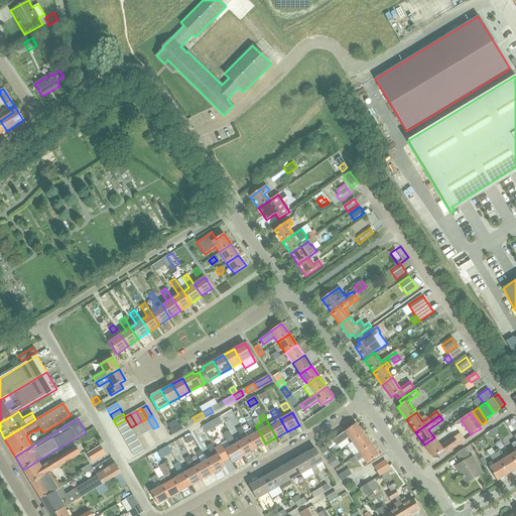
[(141,421),(148,431),(153,428),(147,418),(141,421)]
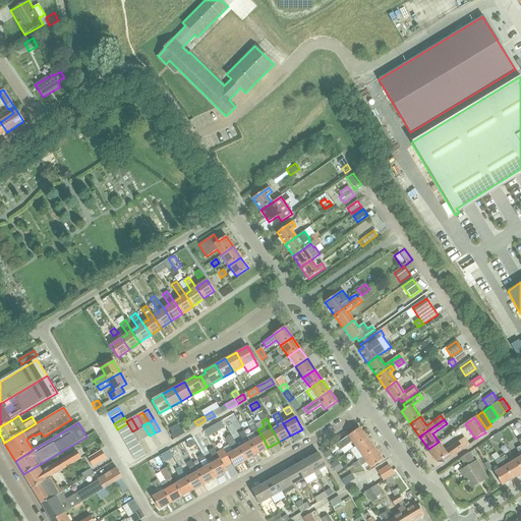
[(127,423),(117,429),(120,435),(130,428),(129,426),(127,423)]
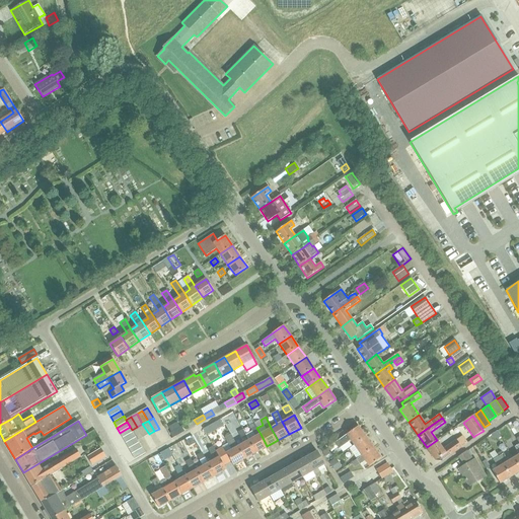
[(181,427),(183,431),(193,426),(191,422),(181,427)]
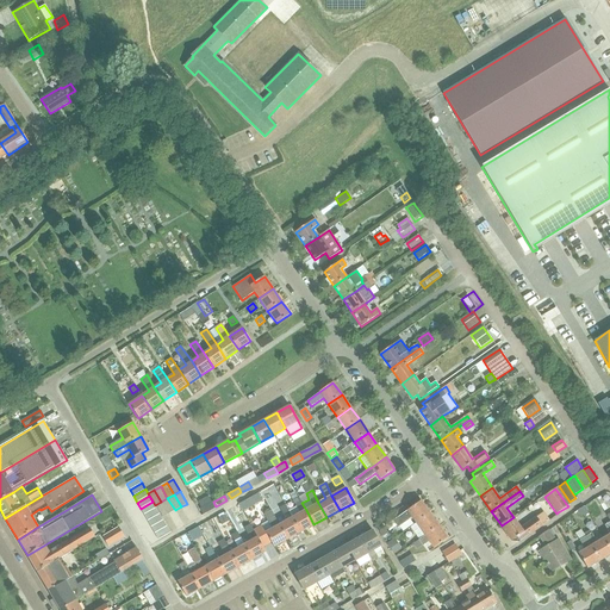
[(296,506),(288,510),(290,512),(292,517),(293,517),(302,531),(313,524),(306,510),(302,503),(299,497),(293,500),(296,506)]
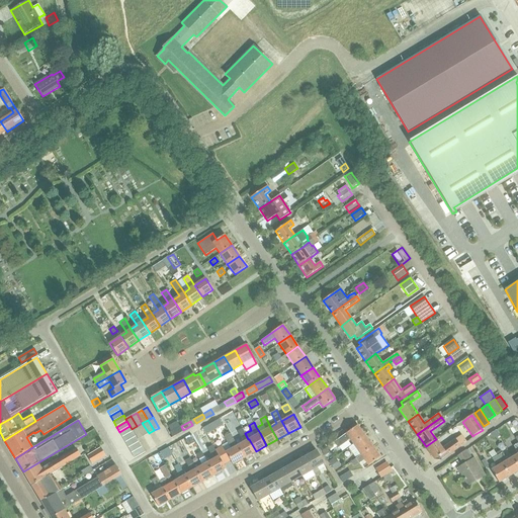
[(137,426),(143,436),(149,433),(142,423),(137,426)]
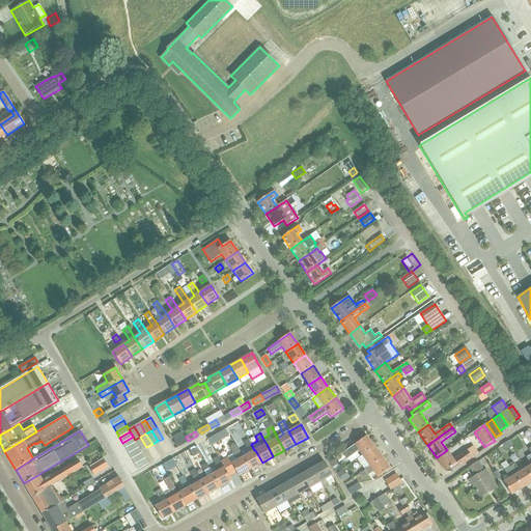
[(344,451),(341,453),(346,459),(359,451),(362,455),(374,447),(366,436),(344,451)]
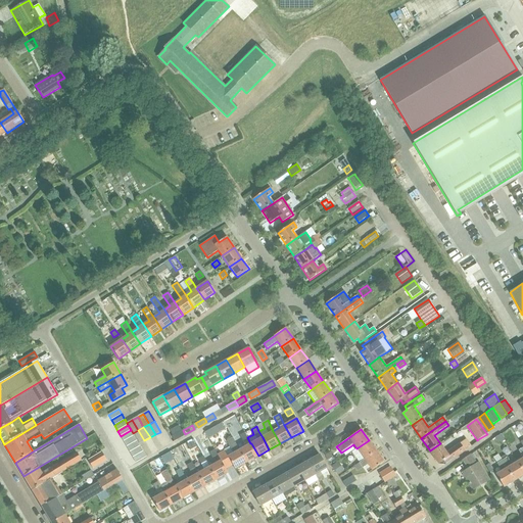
[(131,430),(121,436),(123,441),(134,435),(132,433),(131,430)]
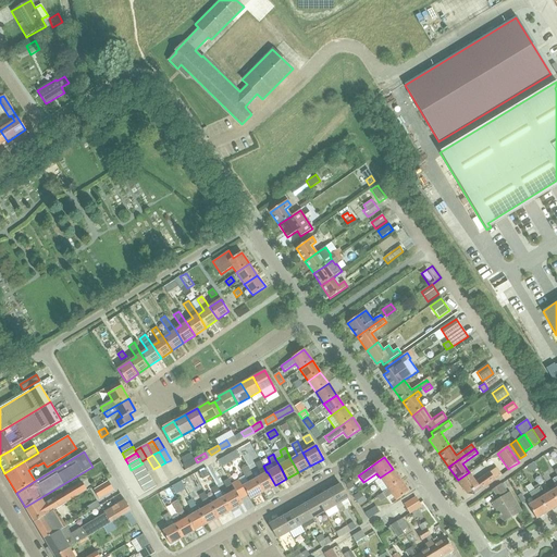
[(147,458),(141,461),(148,472),(153,469),(147,458)]
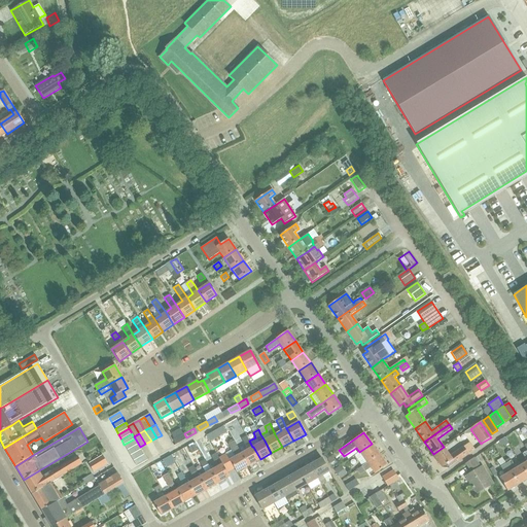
[(186,437),(184,433),(175,438),(178,443),(186,437)]
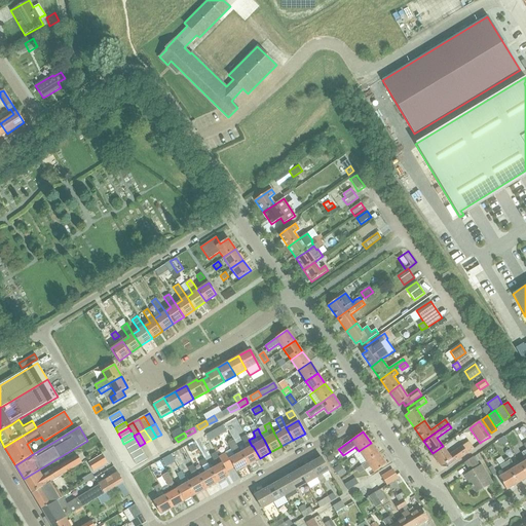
[(135,438),(123,444),(126,449),(138,443),(136,440),(135,438)]
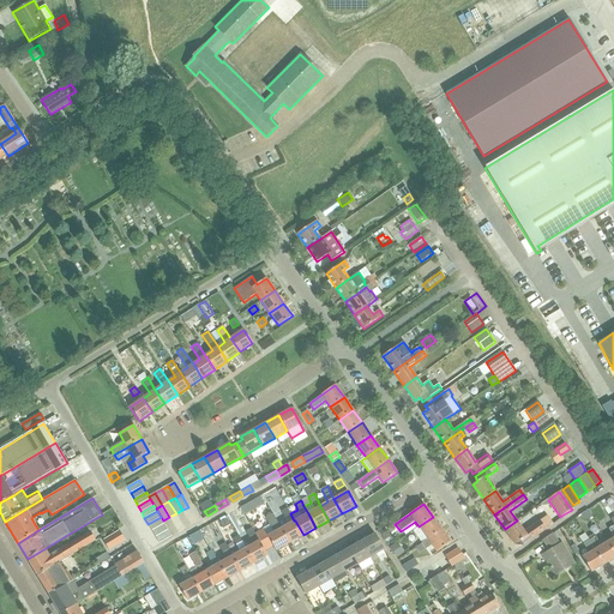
[(262,530),(256,534),(256,535),(259,541),(264,551),(272,546),(276,551),(289,543),(281,528),(272,513),(265,518),(270,525),(262,530)]
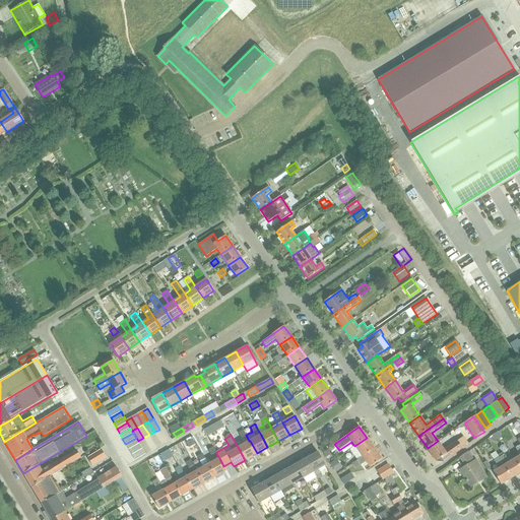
[(136,438),(125,444),(128,450),(139,444),(137,440),(136,438)]
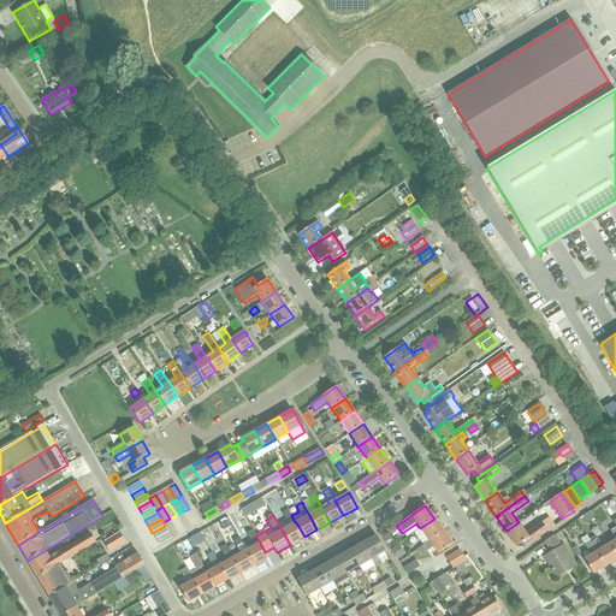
[(424,545),(443,531),(434,519),(420,528),(414,532),(424,545)]
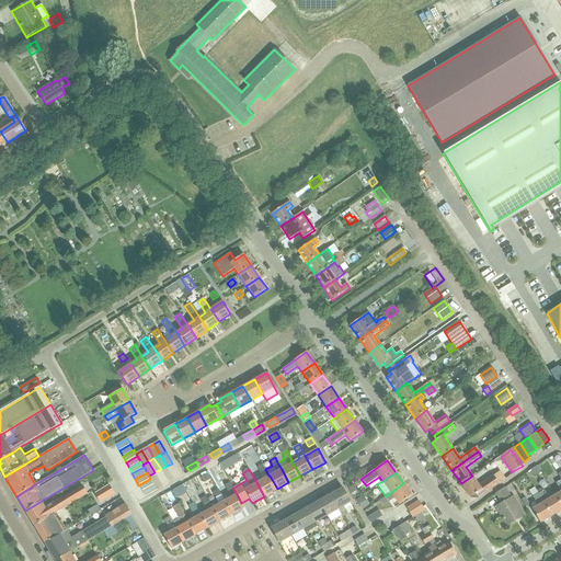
[(206,473),(199,477),(203,482),(209,479),(206,473)]
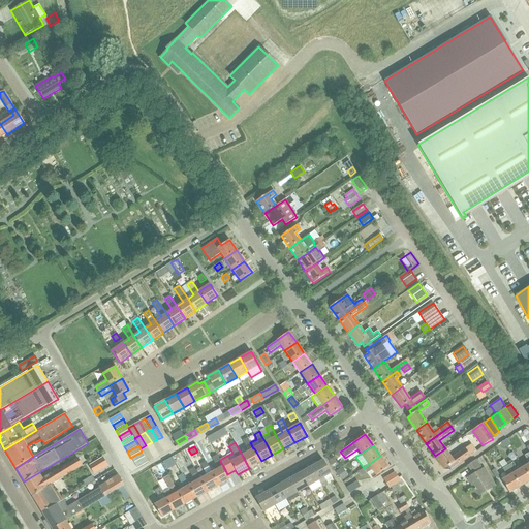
[(253,448),(242,455),(249,468),(261,461),(254,448),(253,448)]
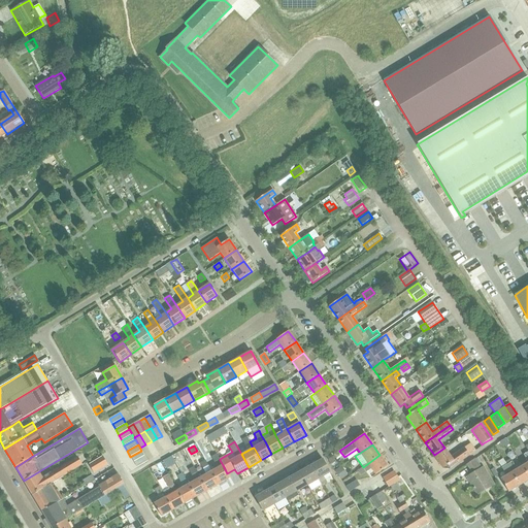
[(444,448),(434,455),(442,468),(447,465),(450,469),(468,457),(462,449),(451,457),(444,448)]
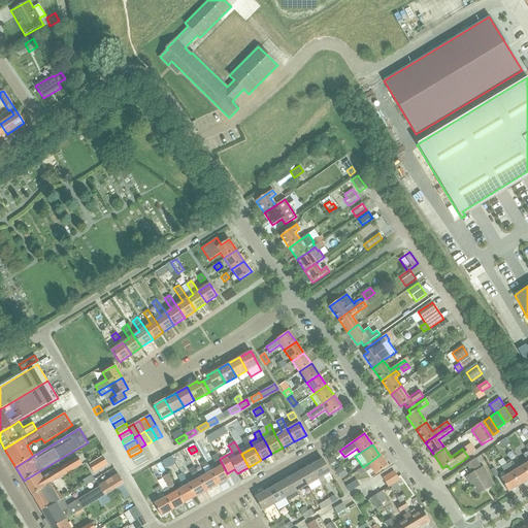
[(141,451),(130,457),(133,462),(144,456),(141,452),(141,451)]
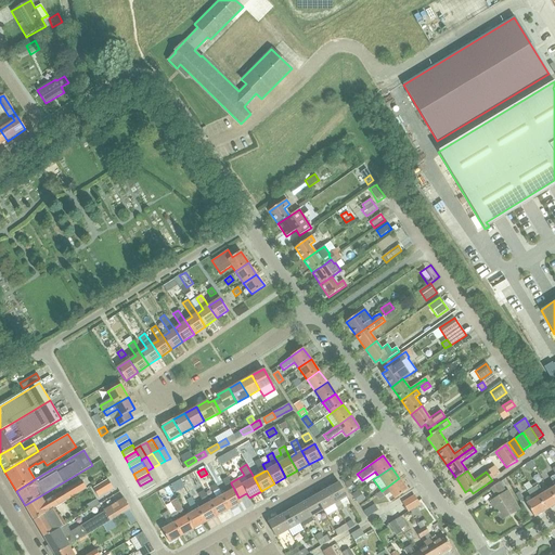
[(228,477),(222,480),(224,487),(231,483),(231,482),(228,477)]
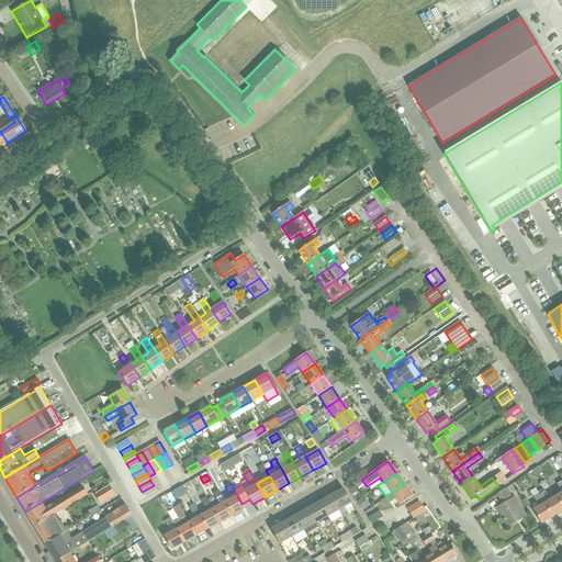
[(400,505),(412,496),(404,484),(386,497),(381,501),(383,505),(389,502),(389,503),(394,498),(400,505)]
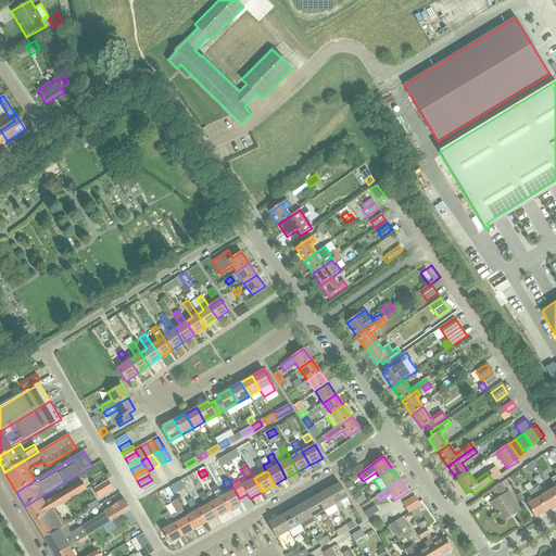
[(152,480),(140,487),(143,492),(155,485),(152,480)]
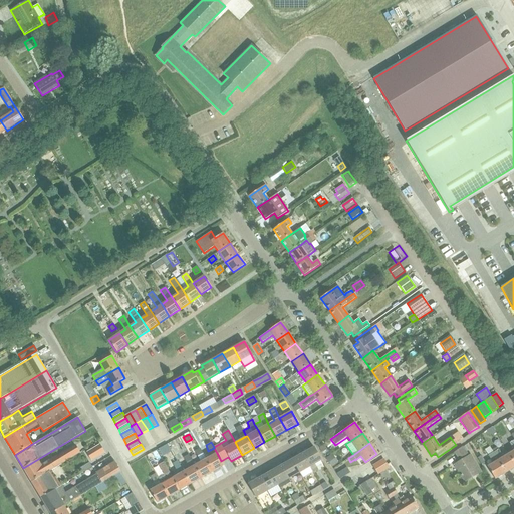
[(99,445),(86,453),(91,461),(104,453),(99,445)]
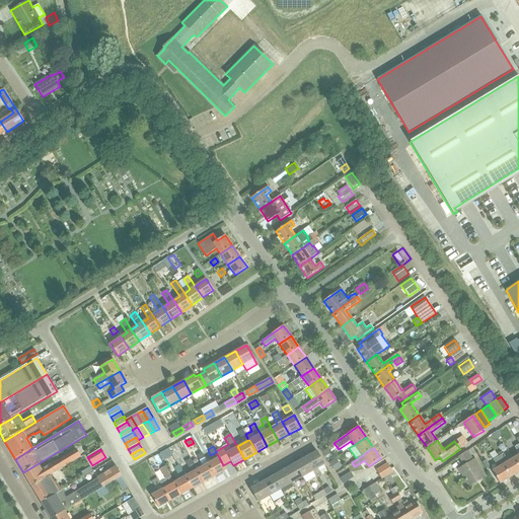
[(39,463),(23,472),(31,487),(48,477),(50,475),(80,457),(76,451),(68,456),(67,454),(42,469),(39,463)]
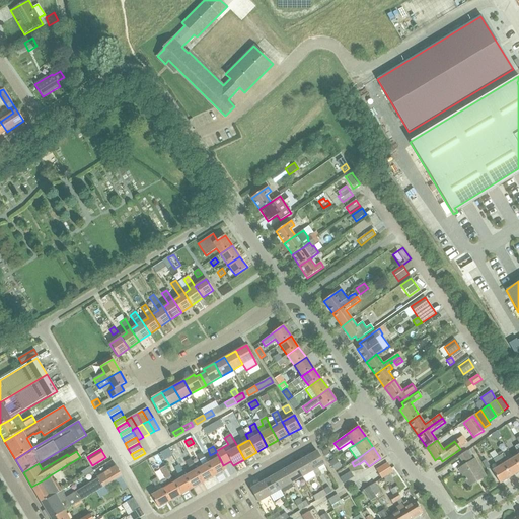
[(316,451),(305,457),(313,471),(324,464),(316,451)]
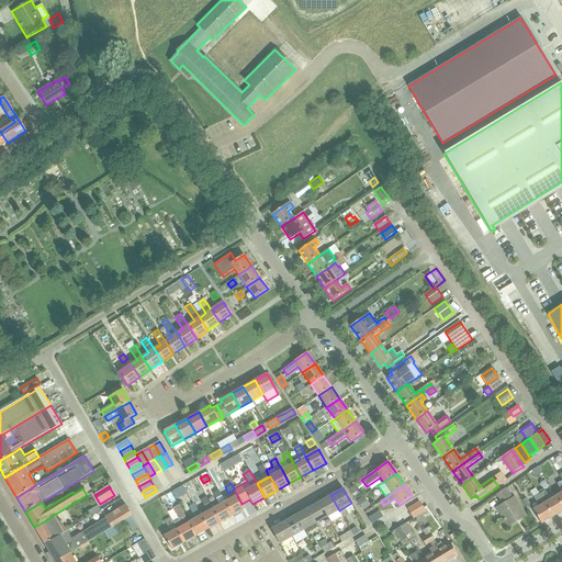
[(508,526),(526,516),(515,497),(513,498),(506,489),(496,495),(503,504),(497,507),(508,526)]
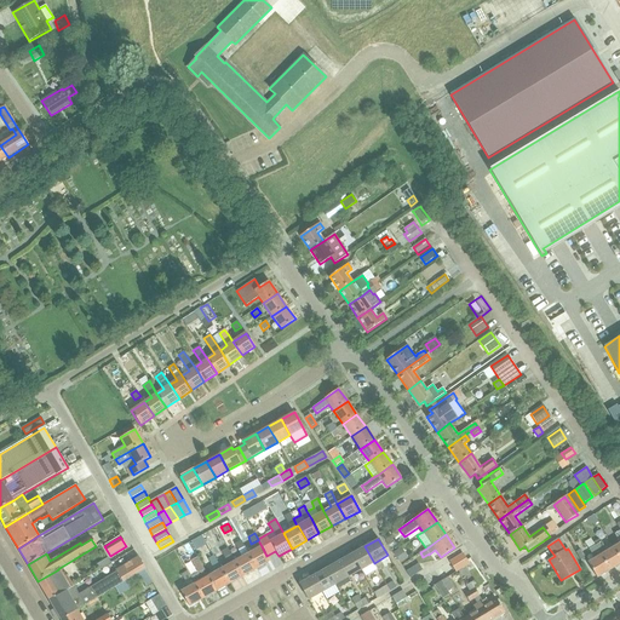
[(590,539),(585,543),(589,550),(595,546),(592,543),(590,539)]
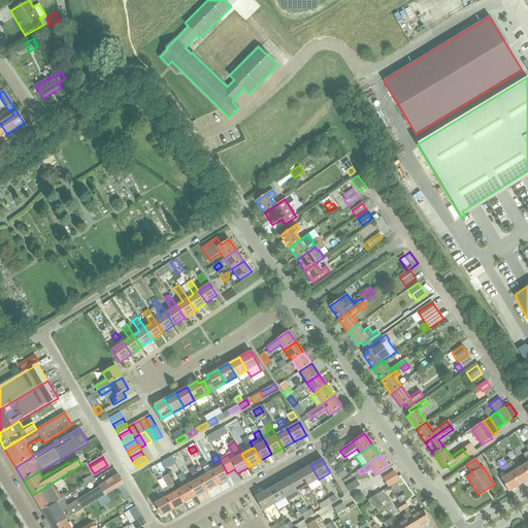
[(205,461),(200,463),(206,474),(200,477),(207,491),(218,484),(210,471),(211,471),(205,461)]
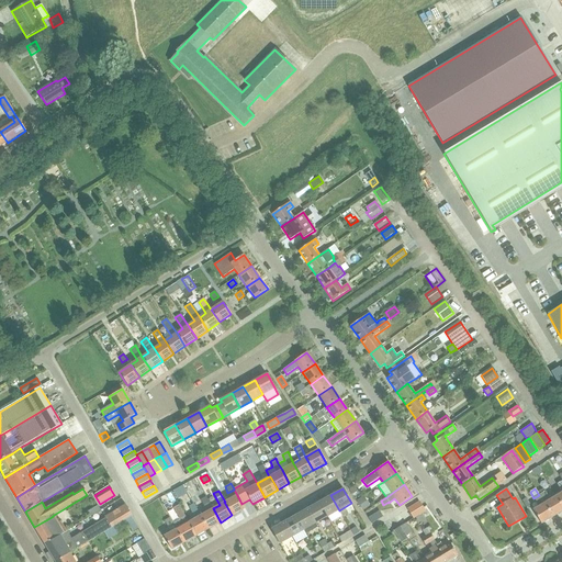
[(544,492),(539,495),(552,517),(561,510),(561,506),(555,496),(550,499),(544,492)]
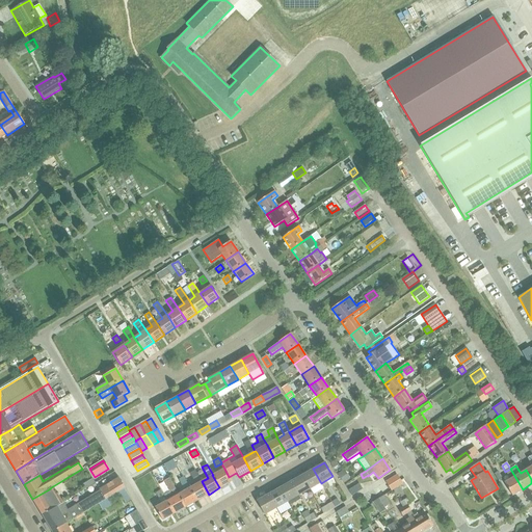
[(213,475),(212,475),(219,487),(231,481),(229,477),(224,469),(218,472),(213,475)]
